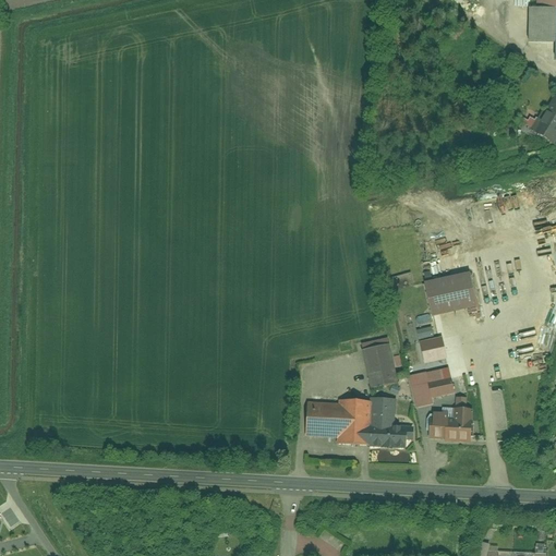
[(534,0),(534,13),(524,15),(526,50),(551,49),(553,64),(555,64),(555,0),(534,0)]
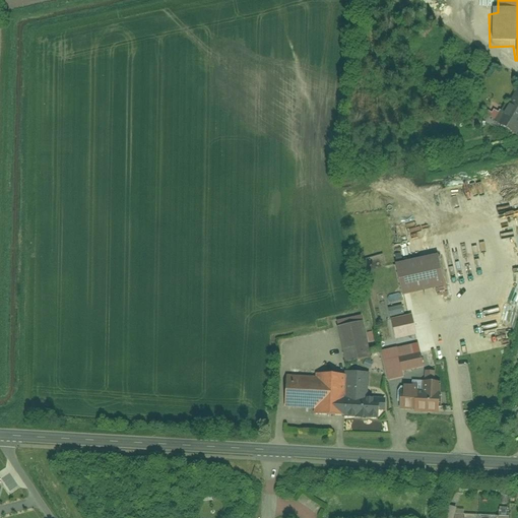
[(517,130),(517,88),(498,121),(517,133),(517,130)]
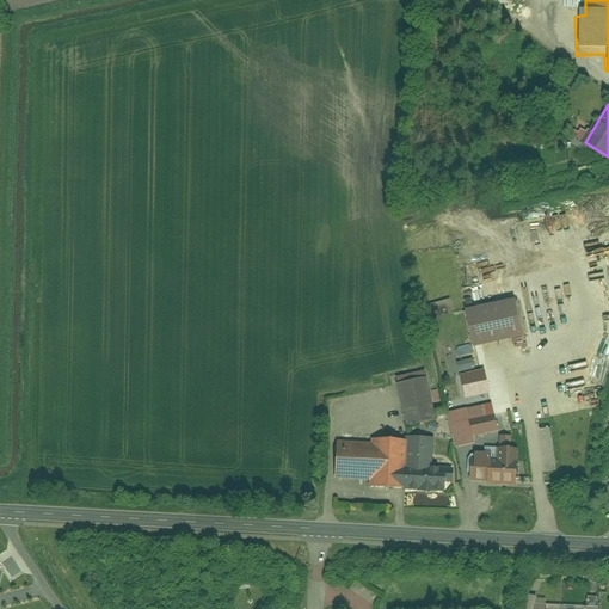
[(514,296),(465,306),(474,345),(523,334),(514,296)]
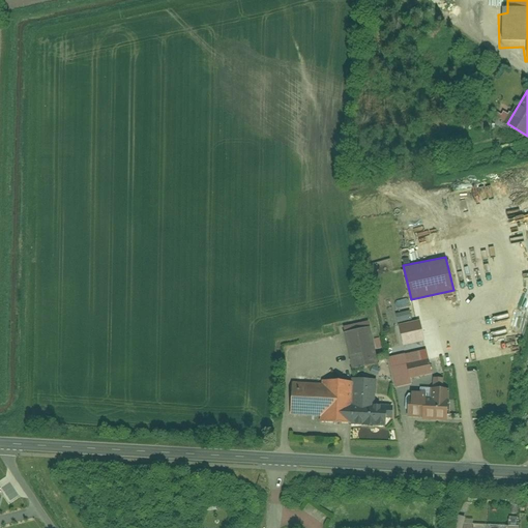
[(393,322),(409,318),(406,310),(391,314),(393,322)]
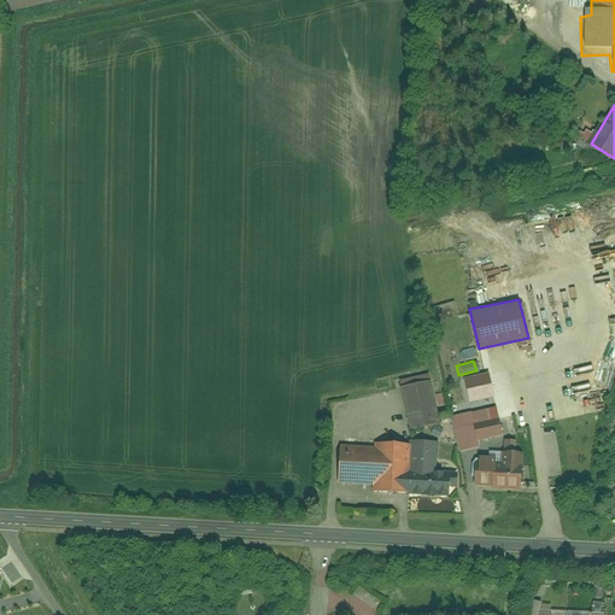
[(437,423),(426,374),(394,380),(404,429),(437,423)]
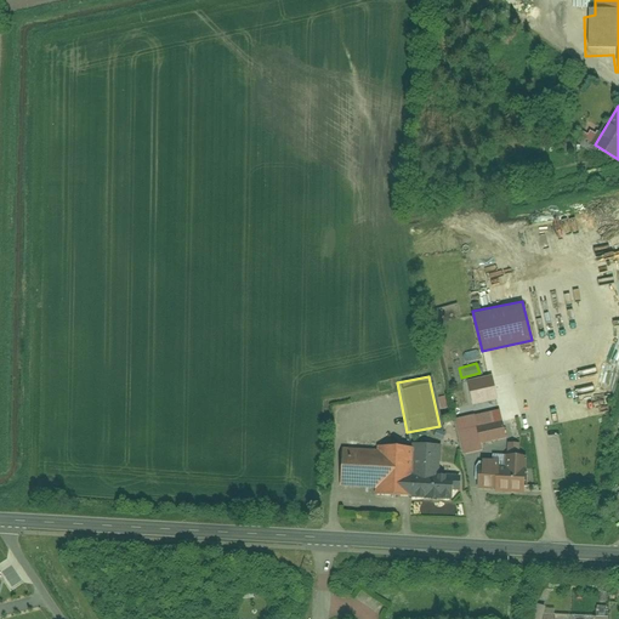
[(484,399),(483,380),(463,381),(464,402),(484,399)]
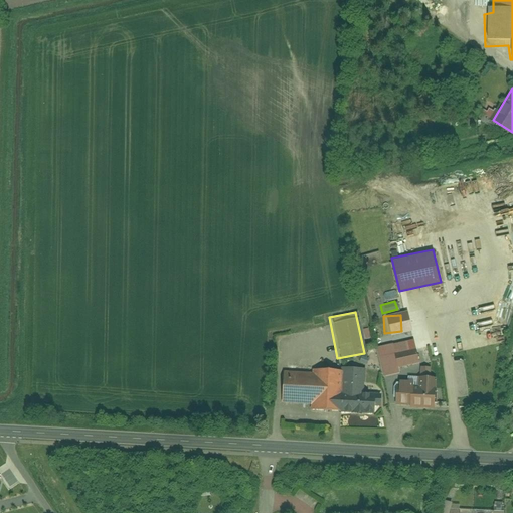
[(374,346),(380,376),(397,373),(395,366),(416,362),(413,348),(406,349),(405,340),(374,346)]
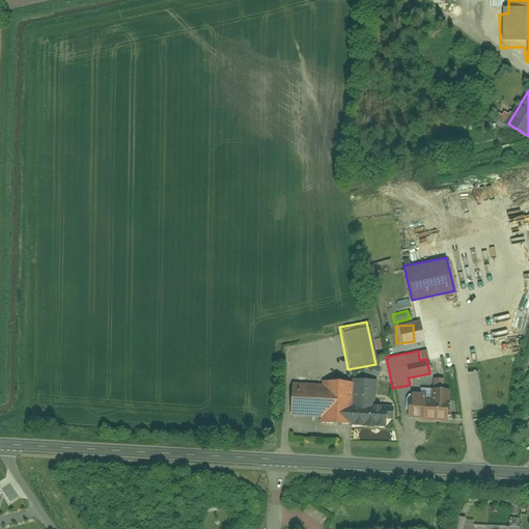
[(353,377),(353,380),(351,423),(386,425),(387,415),(392,416),(392,405),(376,405),(377,379),(353,377)]
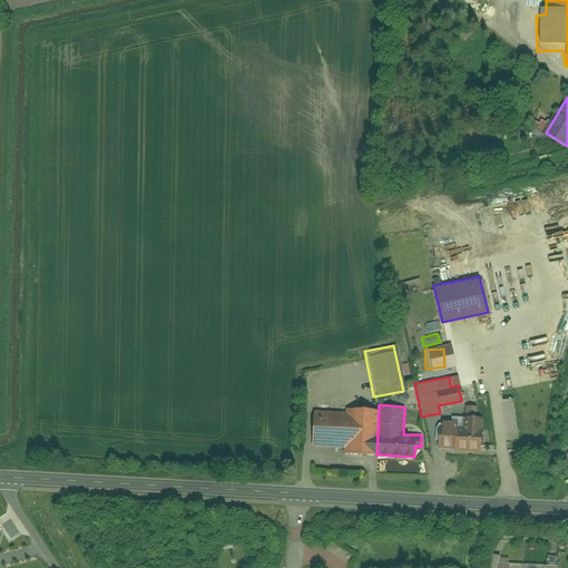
[(346,410),(313,408),(312,443),(344,446),(344,452),(376,454),(379,408),(346,407),(346,410)]
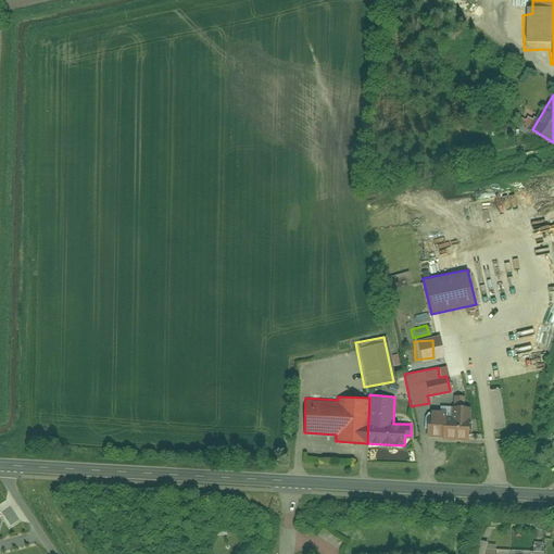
[(452,410),(430,408),(428,438),(469,440),(470,407),(452,405),(452,410)]
